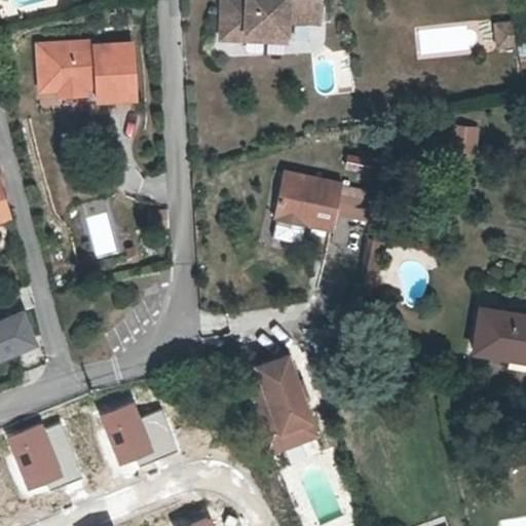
[(221,0),(220,40),(245,41),(246,34),(287,37),(287,24),(318,25),(320,0),(221,0)]
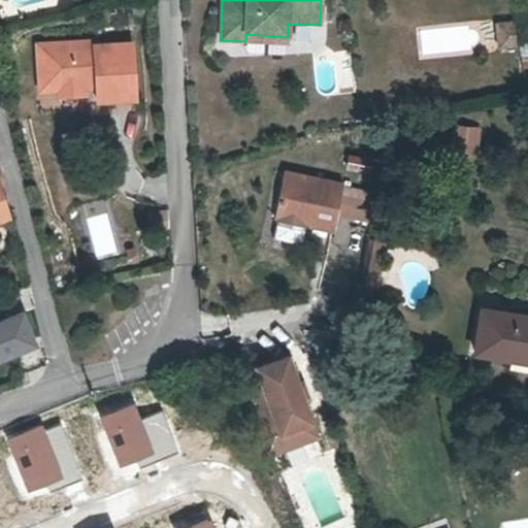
[(513,23),(496,25),(498,44),(515,43),(513,23)]
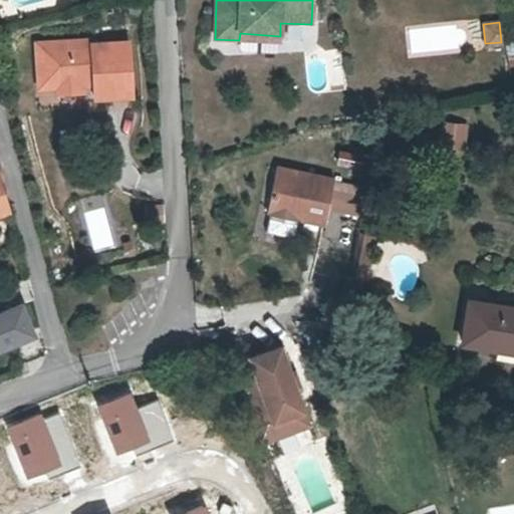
[(280,36),(240,33),(239,40),(279,42),(280,36)]
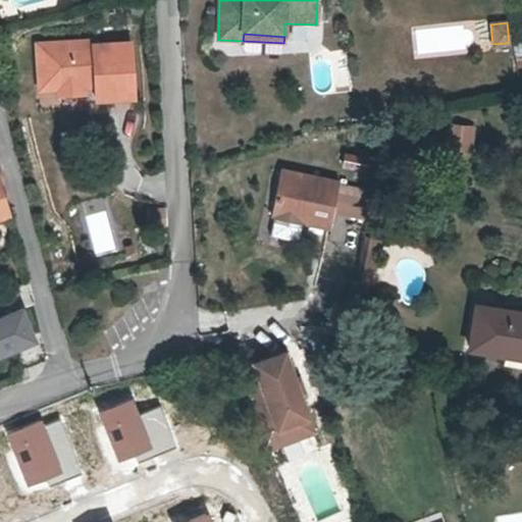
[(93,40),(37,45),(39,81),(58,79),(58,90),(58,96),(86,94),(85,81),(95,80),(96,99),(135,97),(131,41),(93,44),(93,40)]
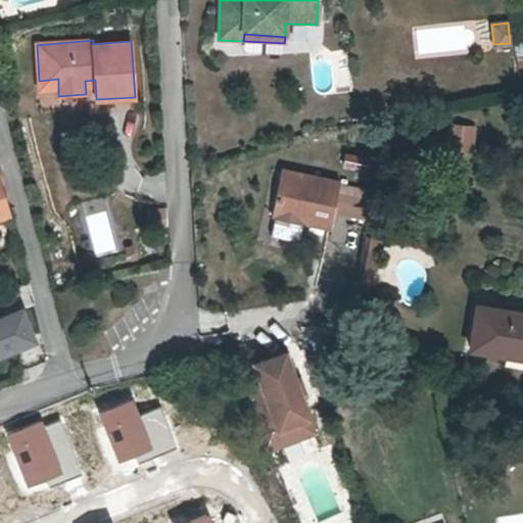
[(58,79),(39,81),(40,91),(58,90),(58,79)]
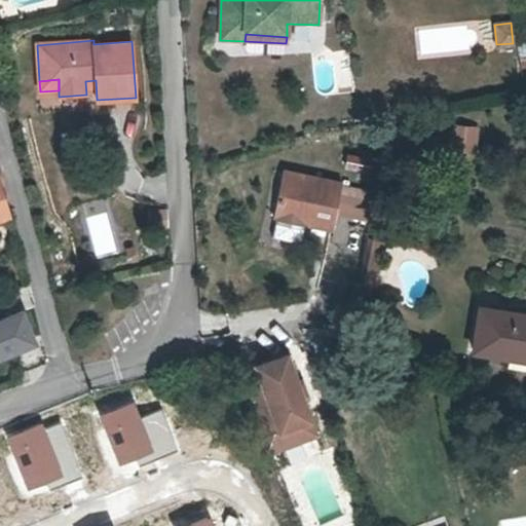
[(452,151),(477,151),(477,124),(452,124),(452,151)]
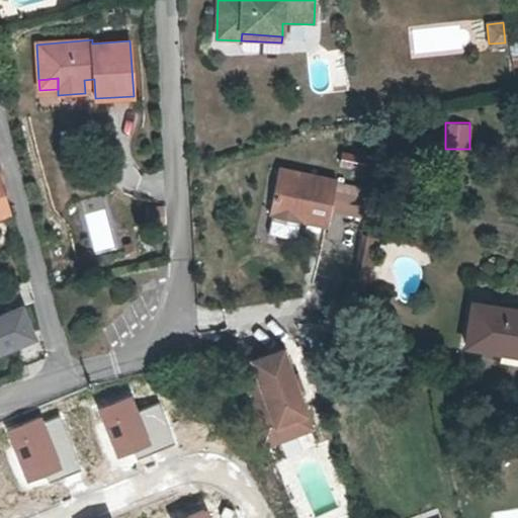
[(311,213),(333,219),(340,184),(285,172),(276,213),(309,222),(311,213)]
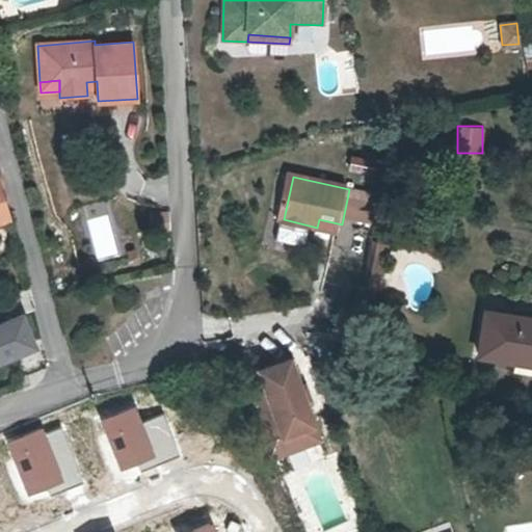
[(340,233),(342,224),(319,219),(317,228),(340,233)]
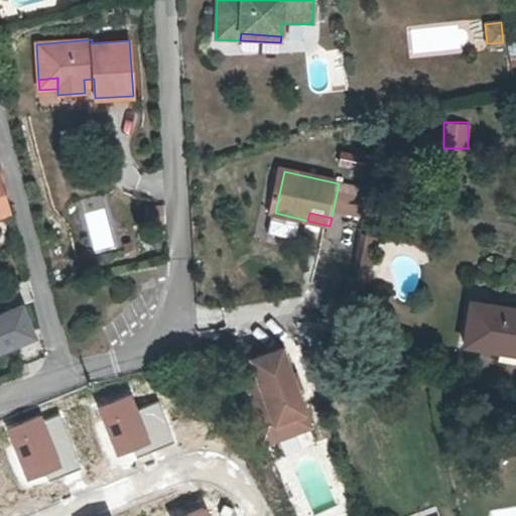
[(370,226),(380,228),(383,217),(372,215),(370,226)]
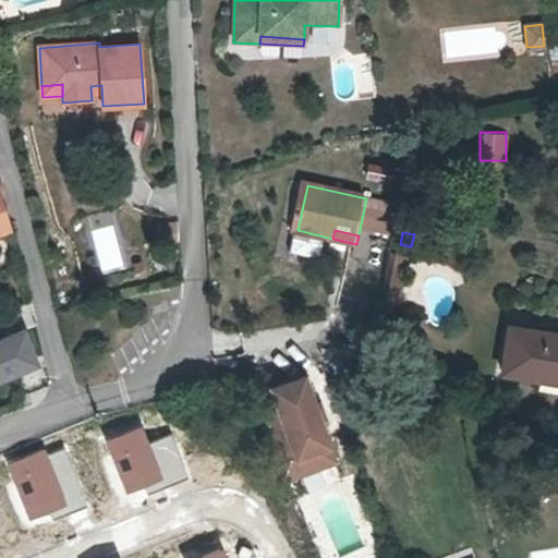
[(14,313),(0,316),(0,331),(19,327),(14,313)]
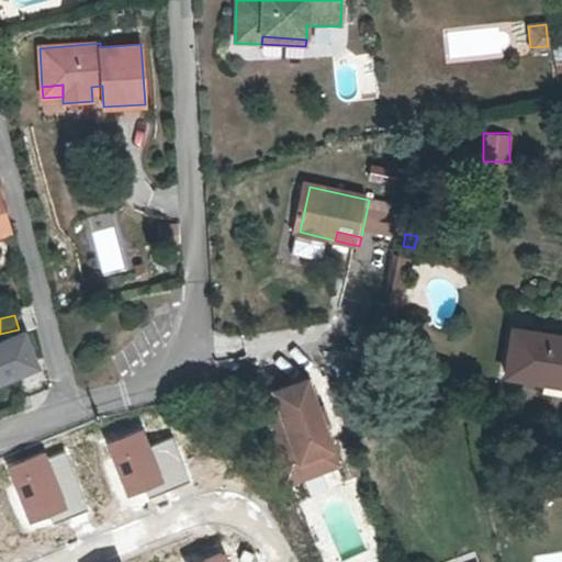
[(512,374),(561,383),(561,337),(519,328),(512,374)]
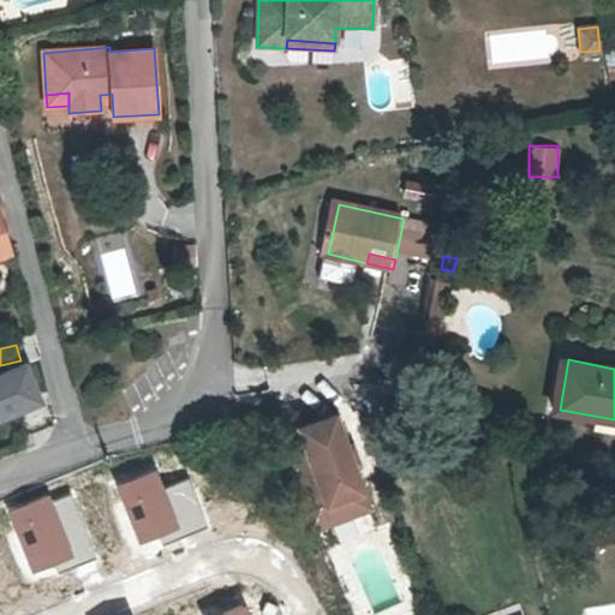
[(25,362),(0,371),(0,415),(41,398),(25,362)]
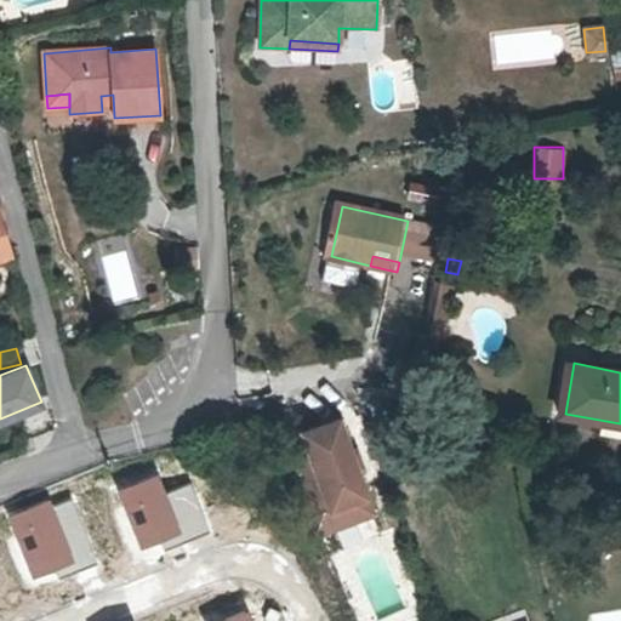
[(306,431),(311,448),(290,455),(311,514),(368,494),(341,417),(306,431)]
